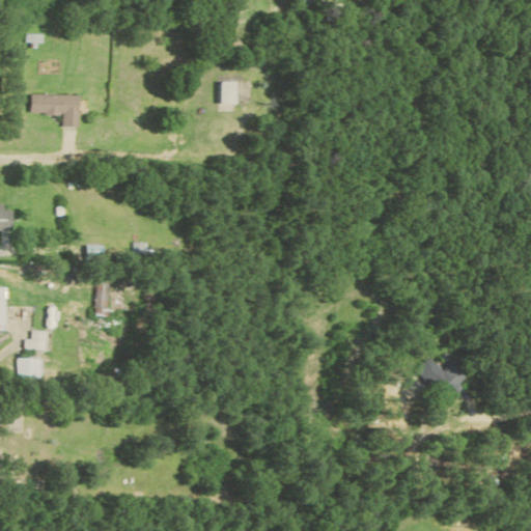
[(238,81),(222,81),(221,104),(236,104),(238,81)]
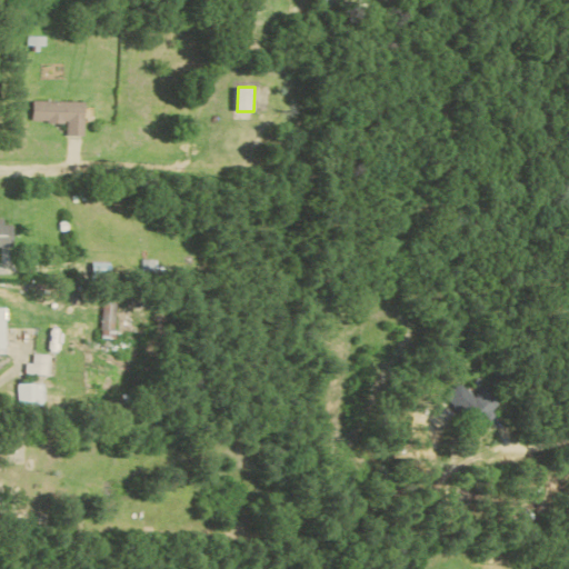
[(88,136),(89,101),(38,100),(37,121),(71,122),(71,136),(88,136)]
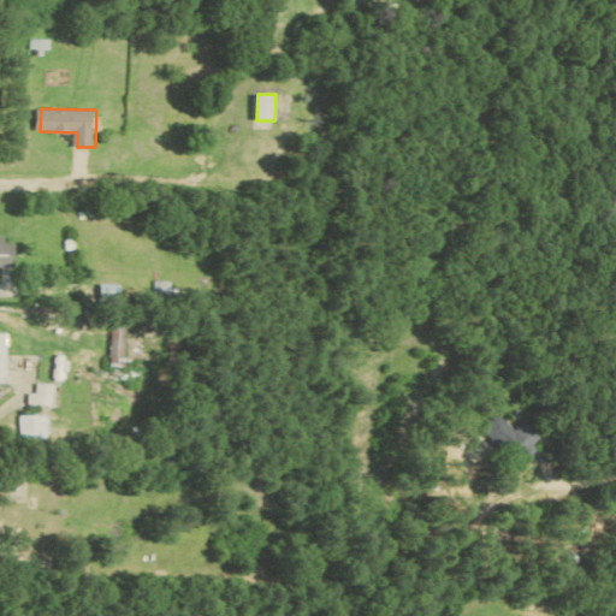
[(0,266),(17,266),(17,243),(7,243),(6,237),(0,236),(0,266)]
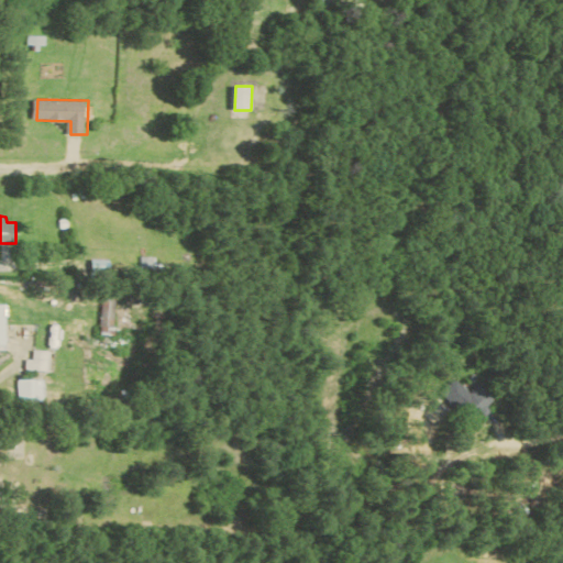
[(114,329),(116,296),(102,296),(101,329),(114,329)]
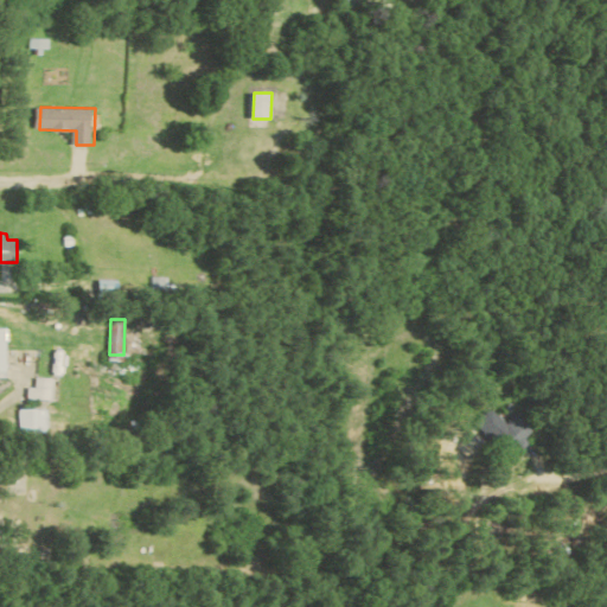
[(29,398),(52,400),(53,378),(37,377),(36,388),(29,388),(29,398)]
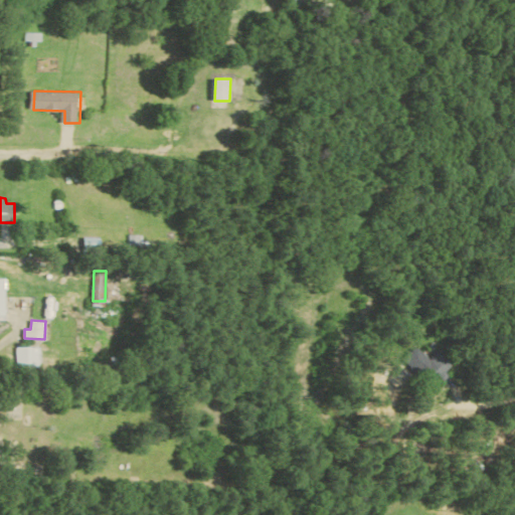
[(398,358),(433,383),(449,362),(431,349),(423,359),(406,346),(398,358)]
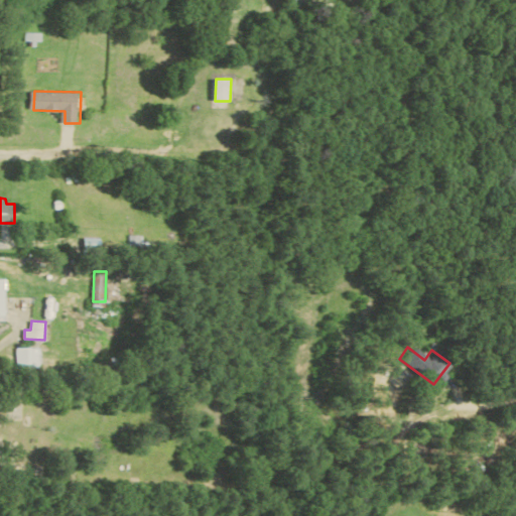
[(39,348),(17,348),(17,367),(40,367),(39,348)]
